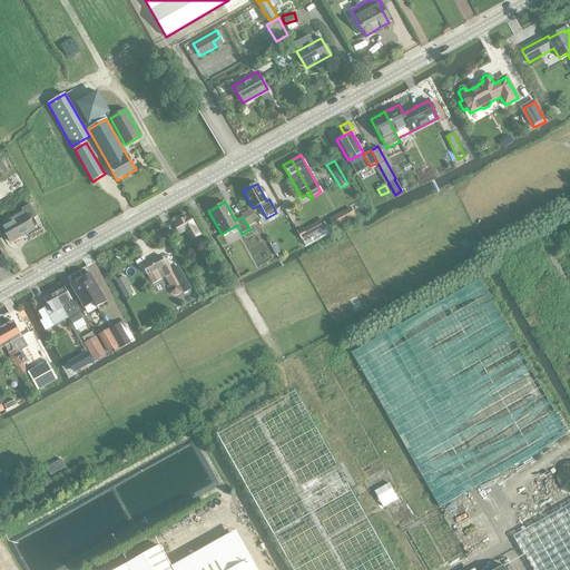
[(6,225),(1,226),(10,242),(23,235),(23,236),(35,229),(29,220),(37,216),(30,205),(21,209),(22,212),(3,222),(6,225)]
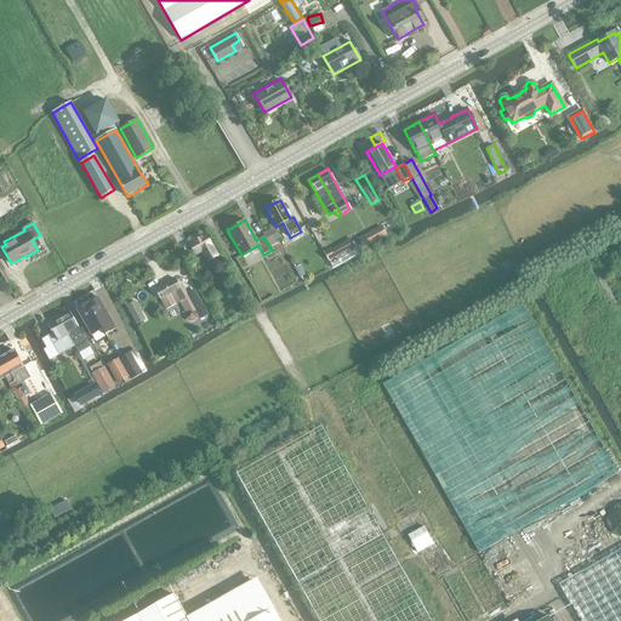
[(365,251),(387,238),(381,227),(358,239),(365,251)]
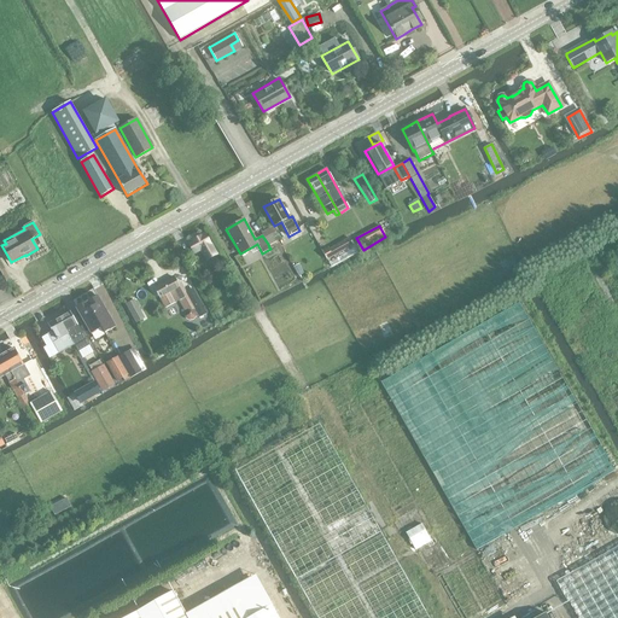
[(188,243),(194,255),(199,252),(205,262),(217,255),(204,233),(188,243)]
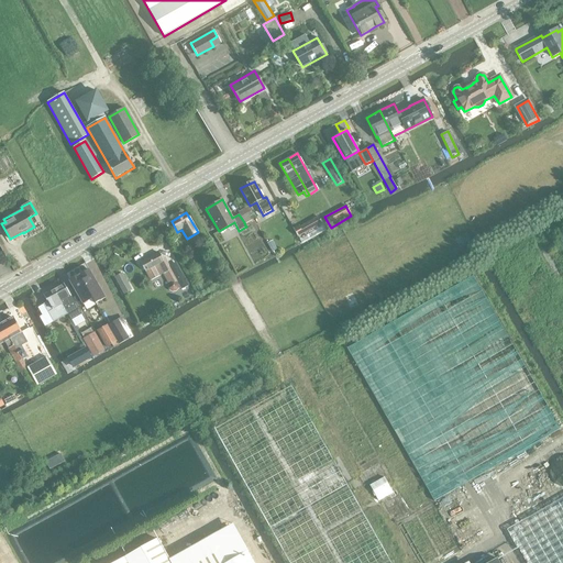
[(247,212),(241,217),(244,222),(245,225),(252,222),(252,220),(247,213),(247,212)]
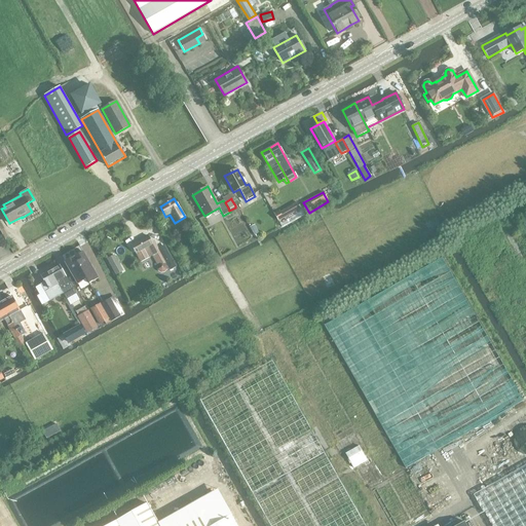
[(278,222),(301,209),(297,202),(279,212),(278,211),(273,214),(278,222)]
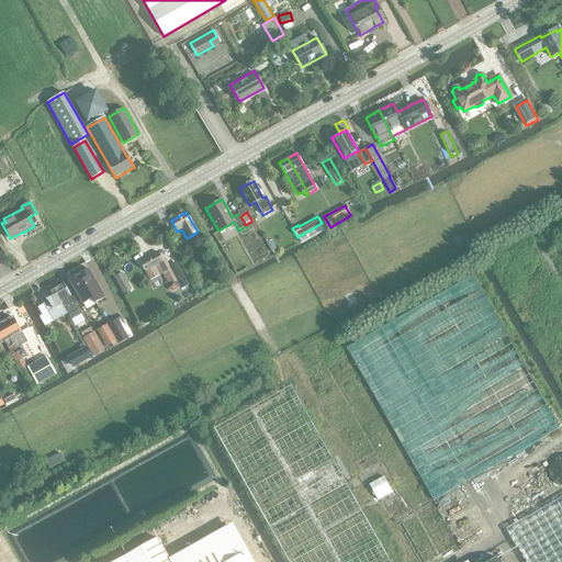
[(454,238),(458,245),(470,239),(465,233),(454,238)]
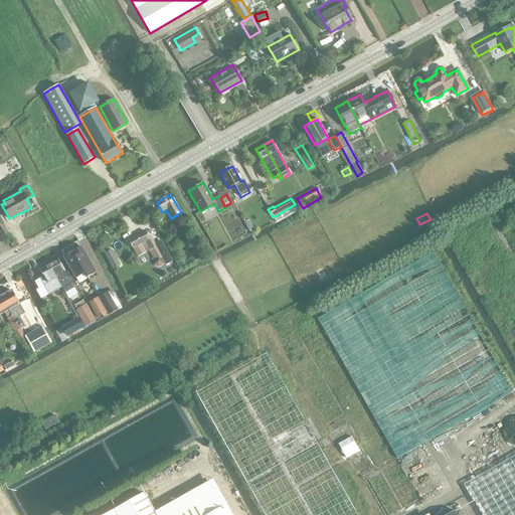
[(130,240),(136,252),(142,248),(147,246),(148,245),(150,248),(149,251),(153,258),(153,264),(155,267),(158,268),(161,267),(163,264),(163,262),(166,266),(171,262),(160,240),(154,244),(150,238),(148,239),(144,232),(130,240)]
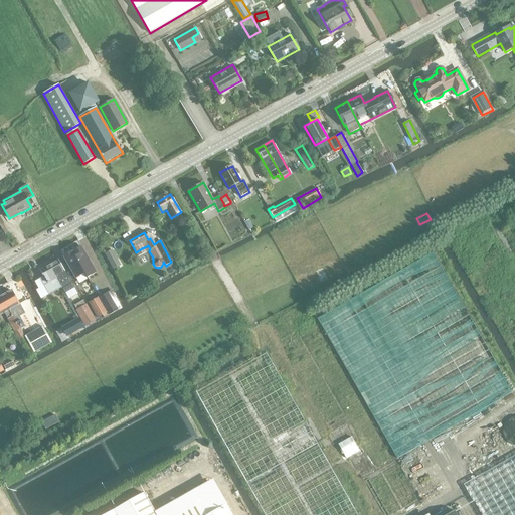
[(97,273),(81,246),(72,251),(88,278),(97,273)]
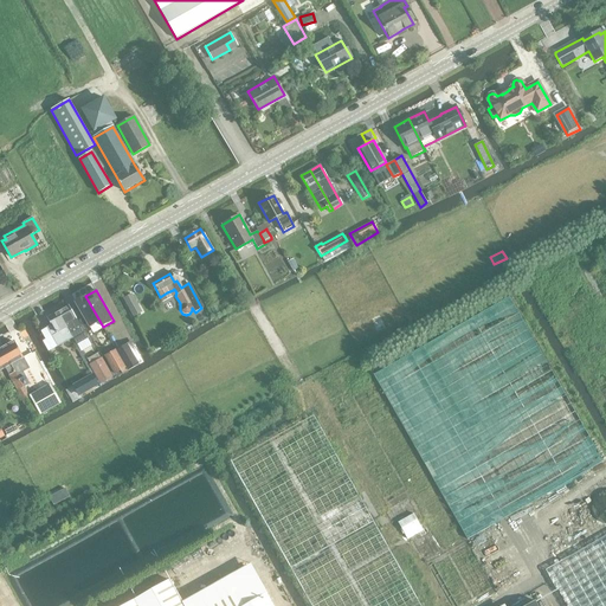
[(239,291),(231,296),(236,304),(244,300),(239,291)]
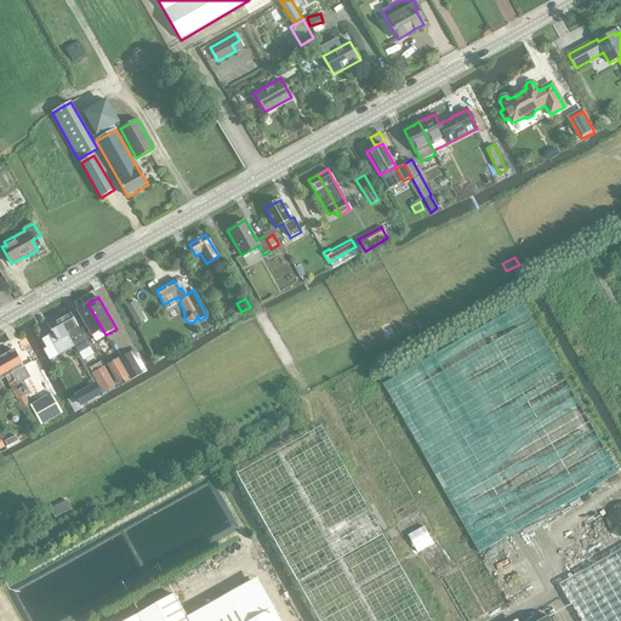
[(144,320),(135,302),(127,306),(137,324),(144,320)]
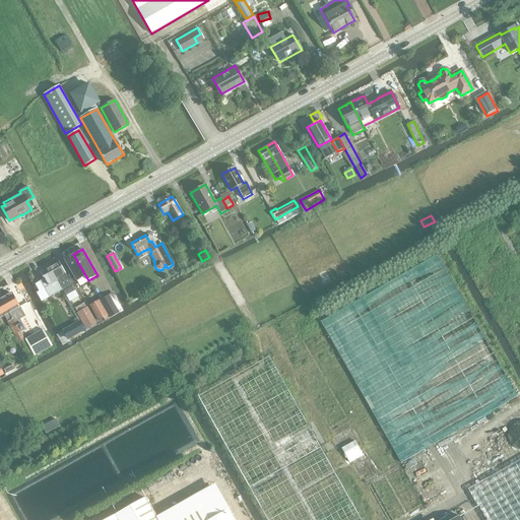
[(88,280),(73,254),(64,259),(76,281),(85,276),(88,280)]
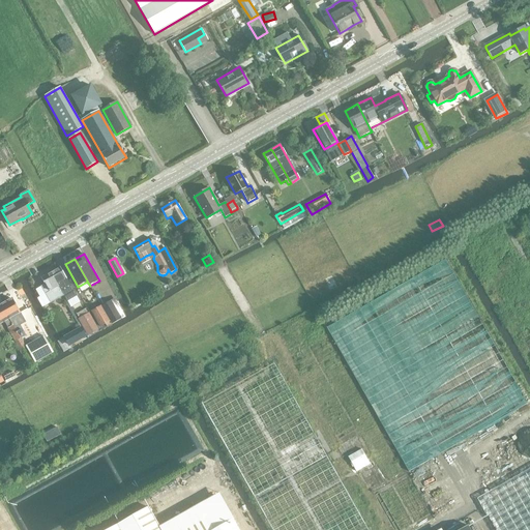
[(77,295),(68,281),(70,280),(64,269),(62,271),(60,267),(51,272),(63,295),(66,301),(77,295)]
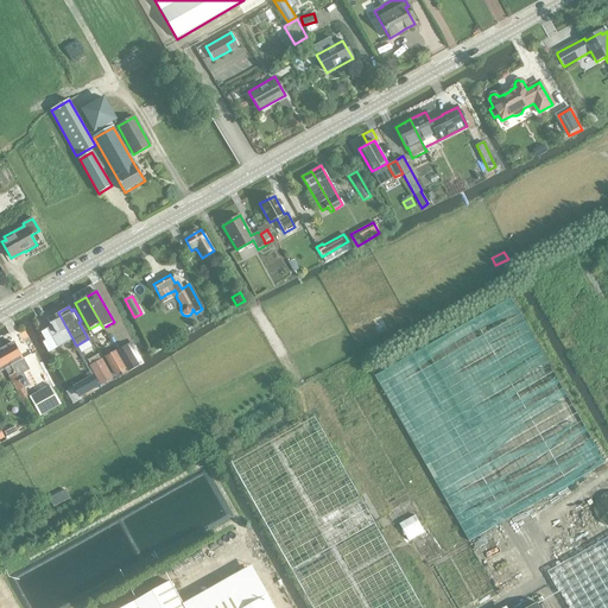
[(73,339),(58,312),(48,318),(51,327),(48,329),(58,347),(73,339)]
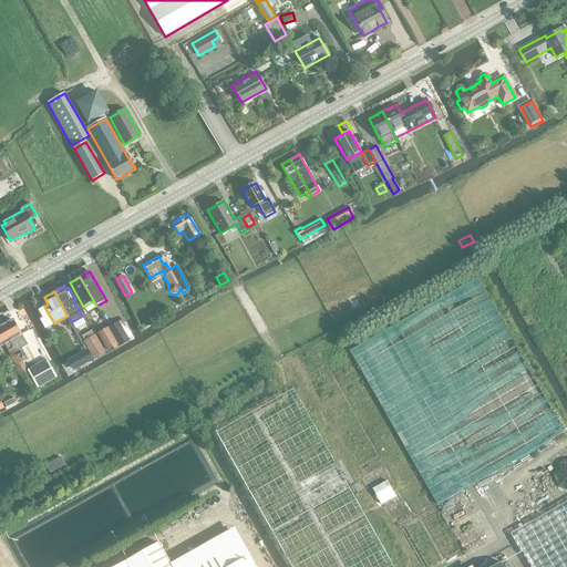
[(14,339),(21,334),(13,319),(1,326),(10,341),(21,362),(28,359),(19,346),(14,339)]
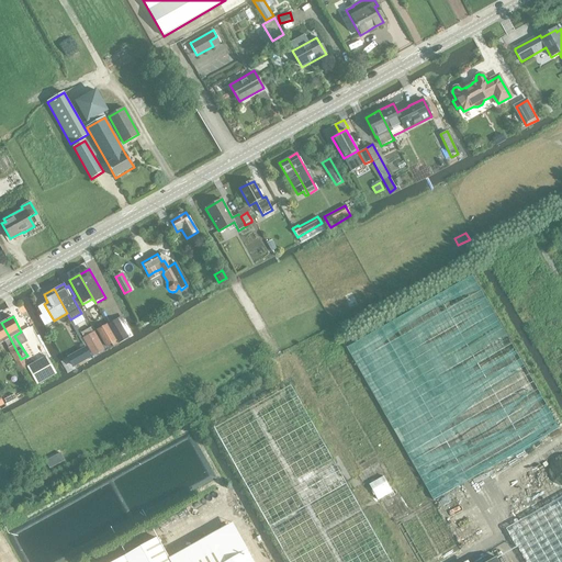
[(126,335),(117,318),(108,324),(116,340),(126,335)]
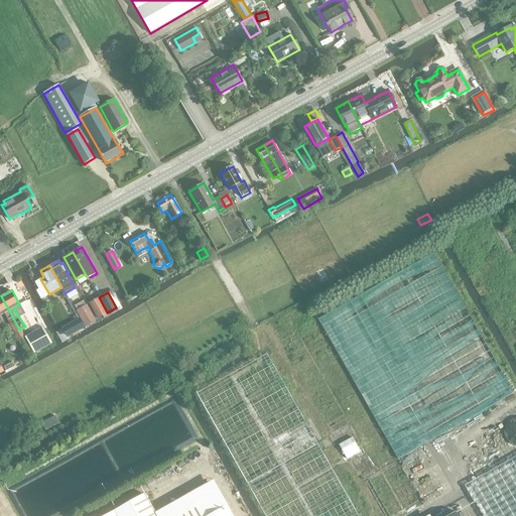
[(9,310),(1,296),(0,297),(0,314),(4,312),(9,321),(8,321),(14,333),(19,330),(9,310)]
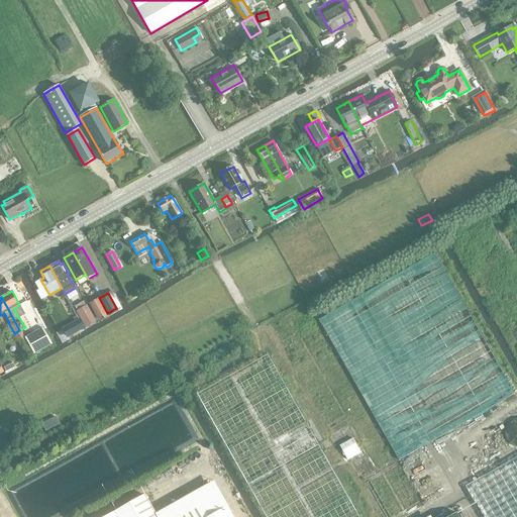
[(98,299),(90,304),(98,319),(107,313),(98,299)]
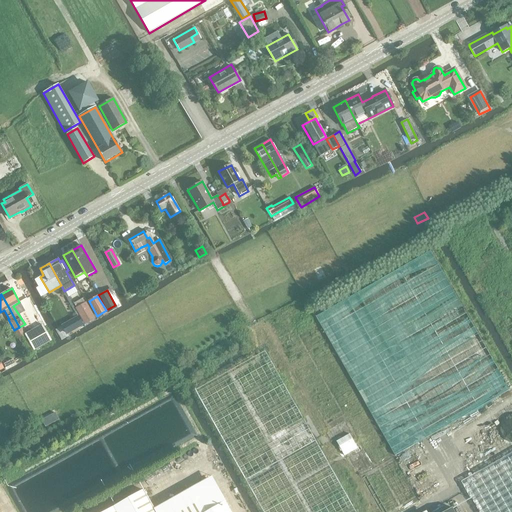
[(83,298),(74,303),(76,307),(85,302),(83,298)]
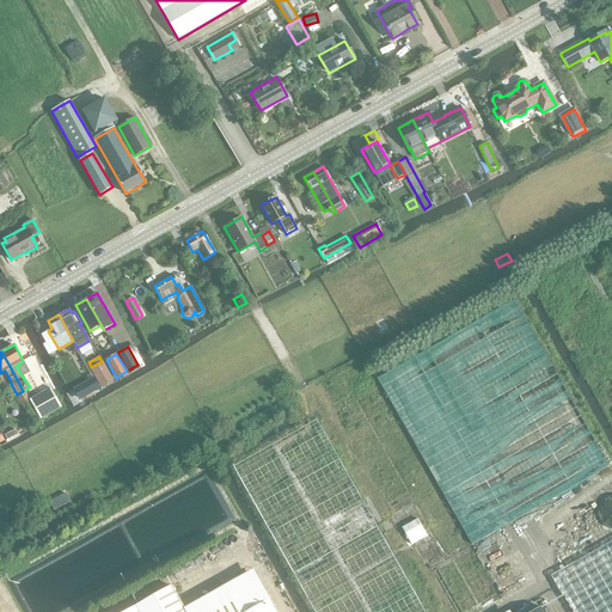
[(103,362),(92,369),(102,386),(112,379),(103,362)]
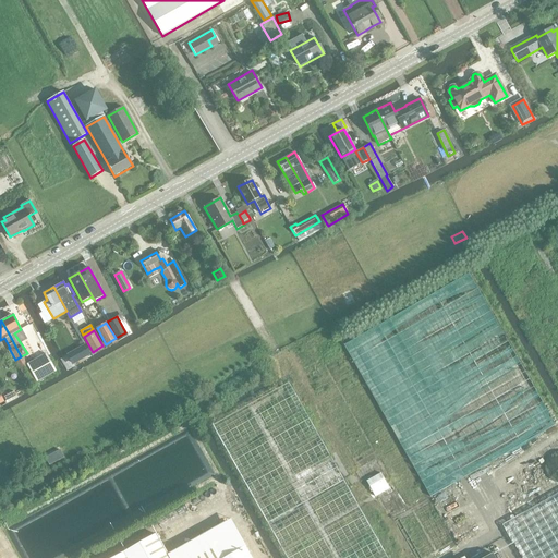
[(85,344),(69,354),(74,364),(91,354),(85,344)]
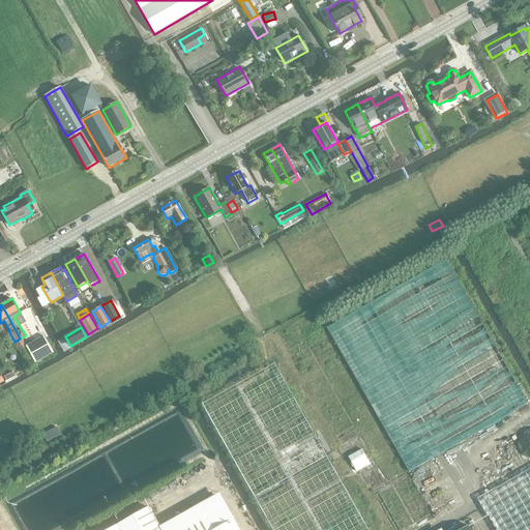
[(45,336),(26,347),(35,362),(54,352),(45,336)]
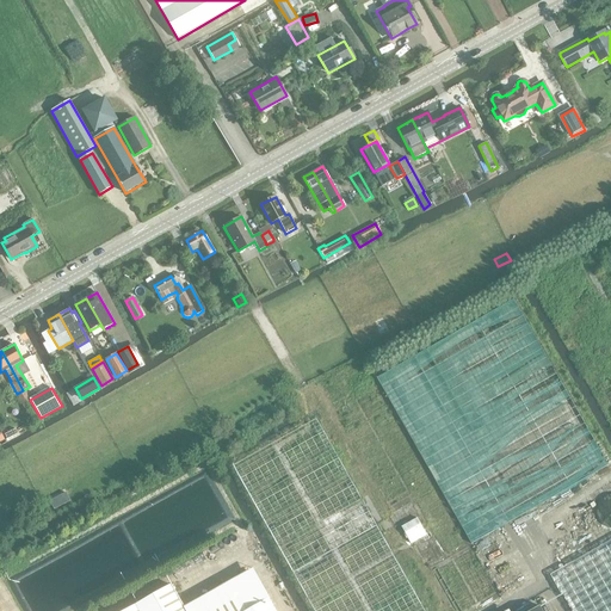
[(520,513),(610,467),(576,405),(563,412),(572,413),(575,412),(579,419),(578,427),(584,438),(580,438),(571,443),(565,442),(566,445),(565,454),(561,452),(551,457),(550,467),(554,475),(550,477),(547,493),(538,498),(516,493),(519,500),(517,507),(520,513)]
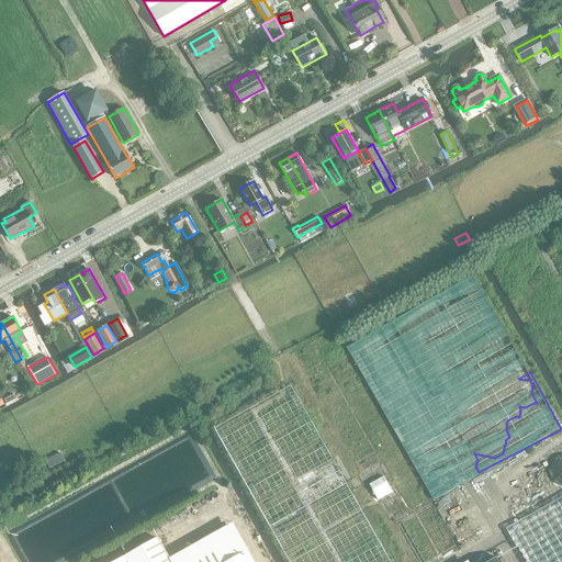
[(389,561),(290,385),(213,429),(288,561),(389,561)]
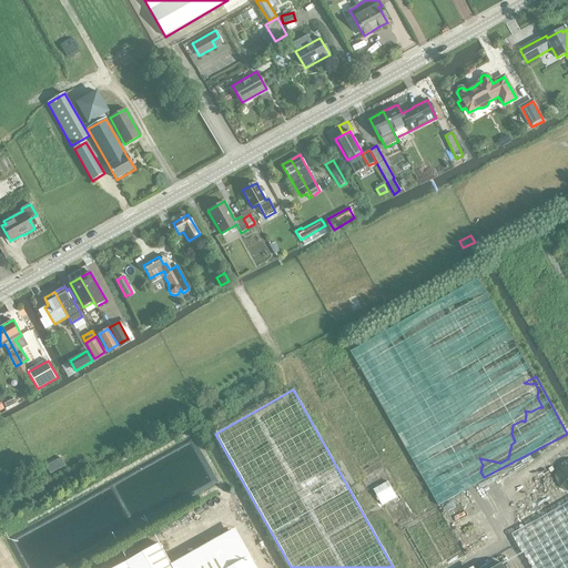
[(50,472),(64,464),(61,457),(47,464),(50,472)]
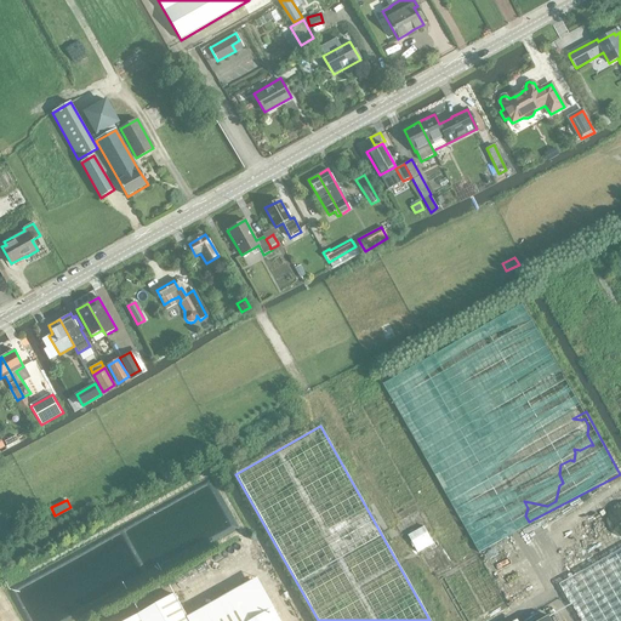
[(416,551),(434,543),(426,524),(409,533),(416,551)]
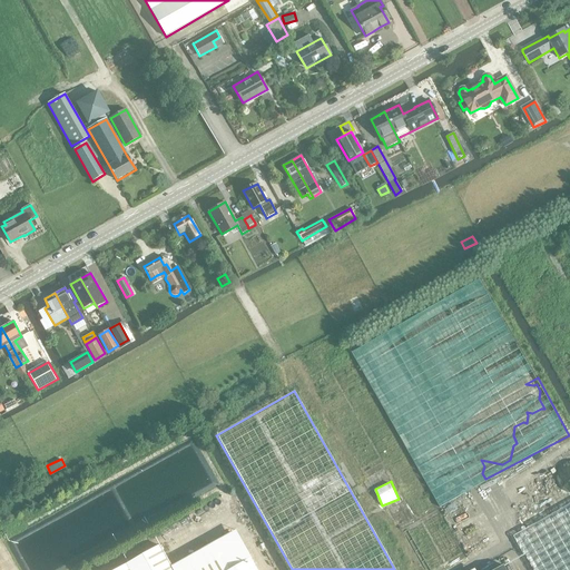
[(532,569),(569,569),(569,504),(513,537),(532,569)]
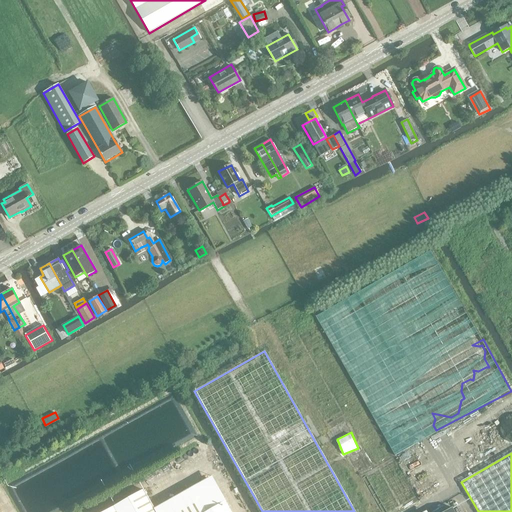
[(155,511),(141,487),(96,511),(155,511)]
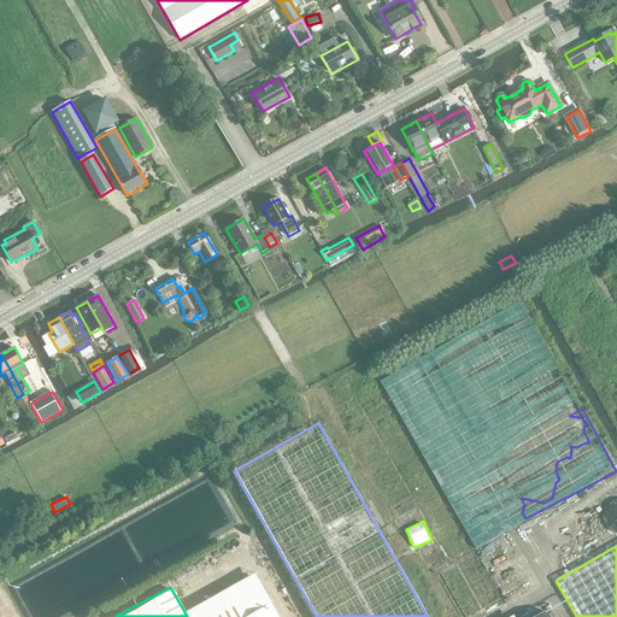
[(275,616),(268,603),(241,616),(275,616)]
